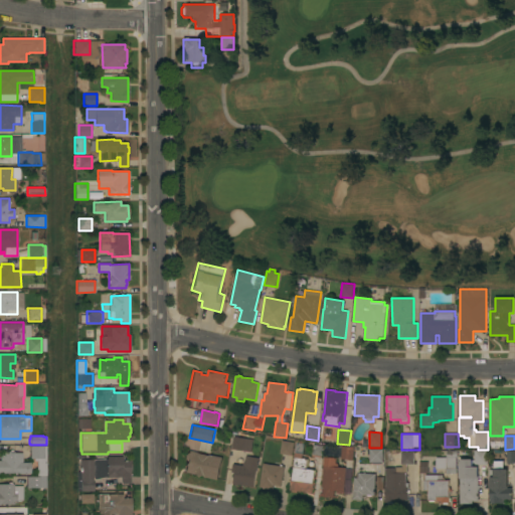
[(234,437),(253,439),(251,452),(232,449),(234,437)]
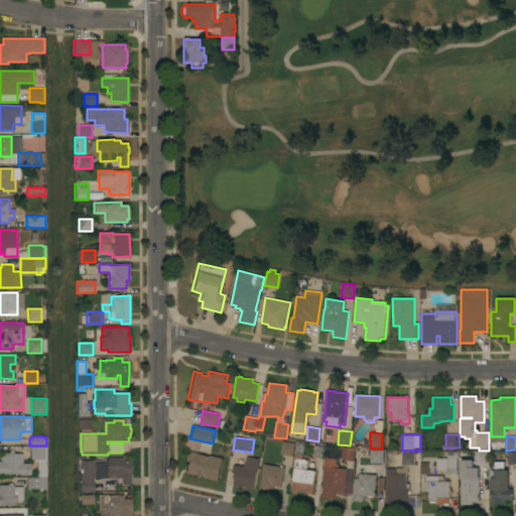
[(283,441),(295,443),(293,457),(292,457),(291,458),(282,456),(282,455),(281,455),(283,441)]
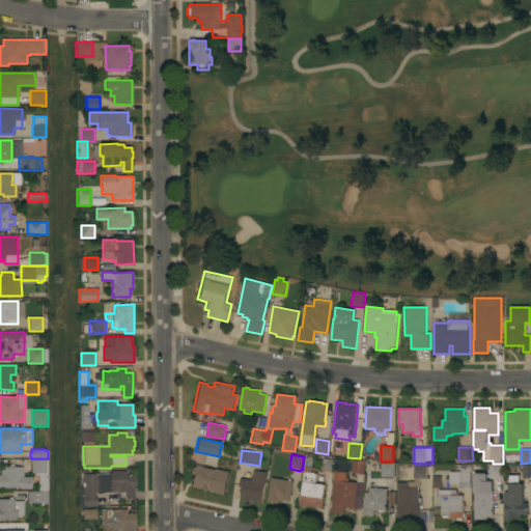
[(335,459),(333,472),(322,470),(324,458),(335,459)]
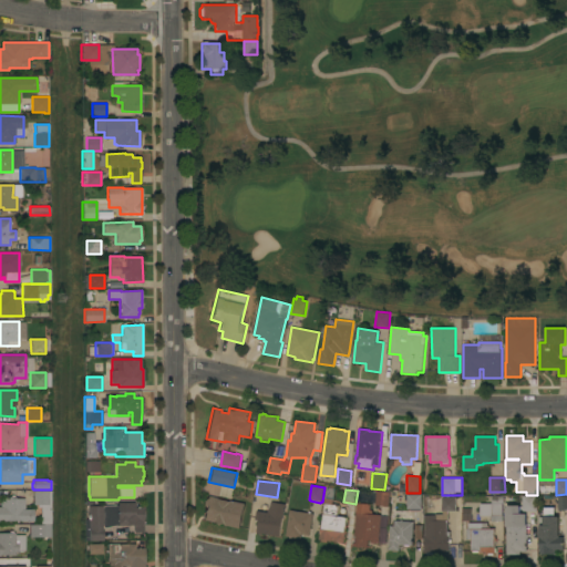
[(33,491),(50,491),(51,524),(40,524),(40,504),(33,505),(33,491)]
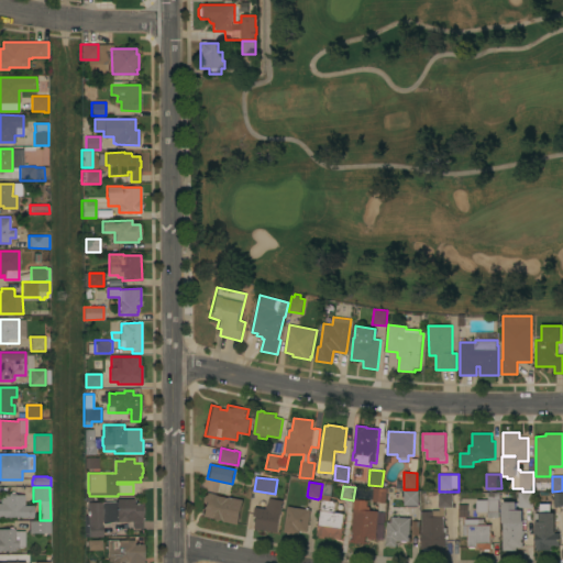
[(386,503),(373,501),(374,487),(387,488),(386,503)]
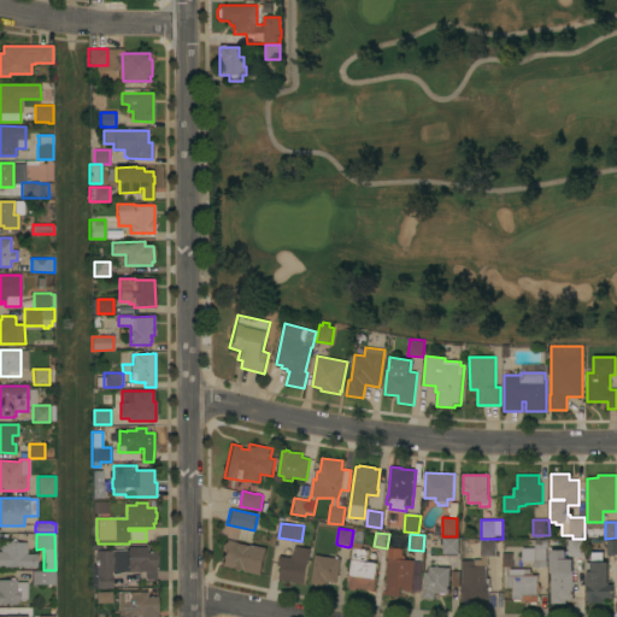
[(459,538),(459,553),(444,553),(444,545),(440,545),(440,539),(444,539),(444,538),(459,538)]
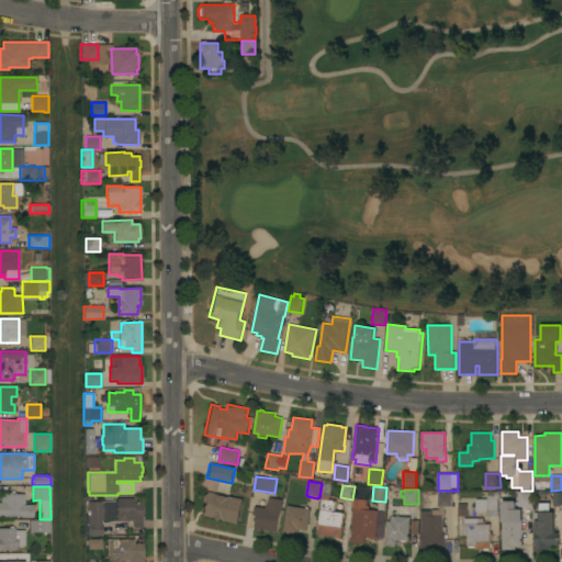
[(518,507),(518,492),(532,491),(532,507),(518,507)]
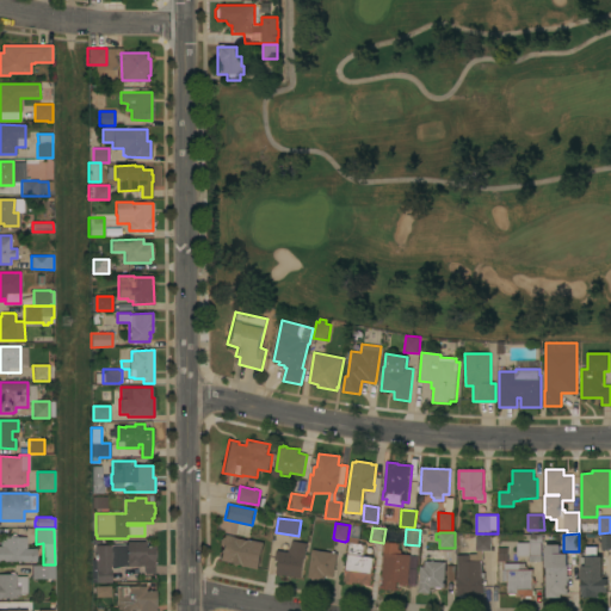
[(218,560),(222,547),(220,547),(218,543),(220,538),(223,536),(223,535),(264,543),(259,569),(218,560)]
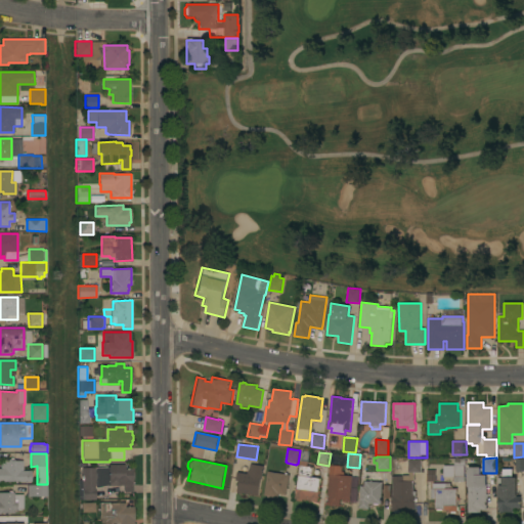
[(402,510),(402,511),(400,511),(400,513),(393,513),(393,511),(392,511),(392,495),(393,495),(393,476),(402,476),(402,475),(409,475),(409,473),(408,473),(408,459),(422,460),(421,473),(413,473),(413,495),(416,495),(416,510),(402,510)]
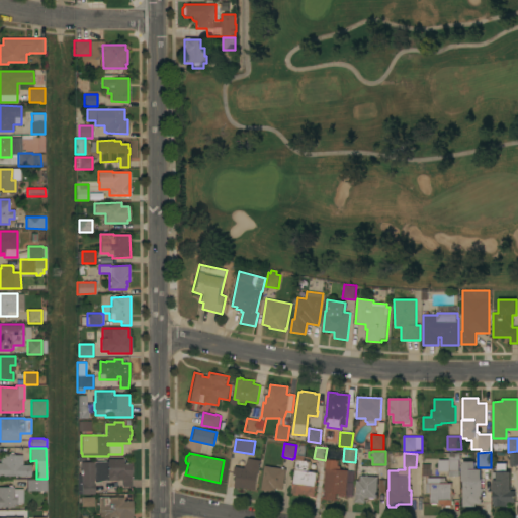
[(438,471),(438,459),(449,459),(449,453),(459,453),(459,477),(449,477),(449,471),(438,471)]
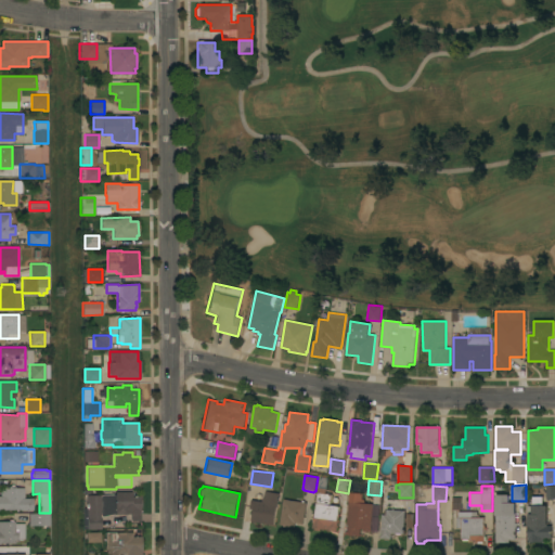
[(20,511),(20,510),(4,510),(4,511),(0,511),(0,490),(3,490),(3,487),(15,487),(15,488),(24,488),(24,499),(33,499),(33,511),(20,511)]
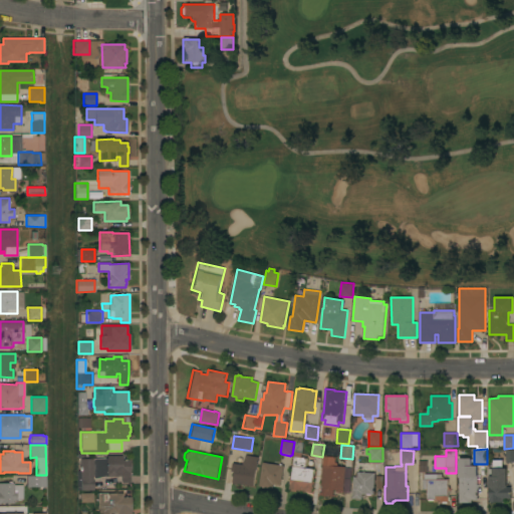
[(289,489),(290,480),(291,480),(294,456),(294,452),(303,453),(301,457),(307,458),(306,468),(315,469),(312,490),(311,491),(309,492),(307,492),(306,490),(305,491),(289,489)]
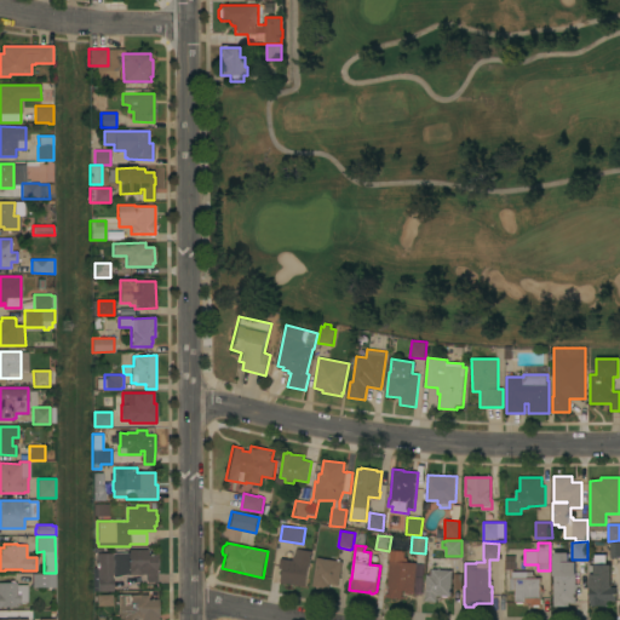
[(281,583),(283,569),(280,568),(281,558),(293,561),(294,557),(296,557),(297,549),(311,551),(306,586),(281,583)]
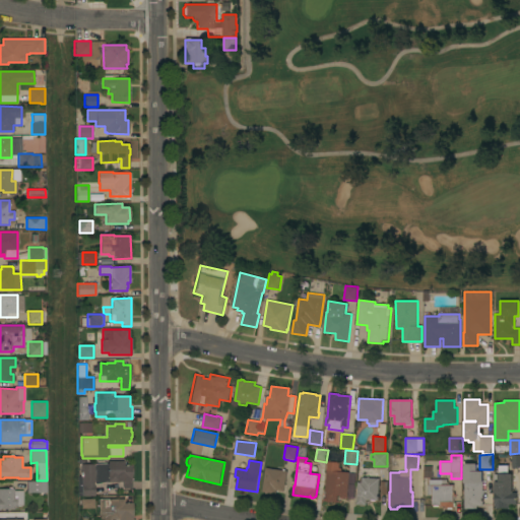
[(94,496),(77,496),(77,476),(80,476),(80,464),(93,464),(108,463),(108,461),(123,461),(123,465),(131,465),(131,485),(127,485),(127,481),(117,481),(117,482),(103,482),(94,484),(94,496)]
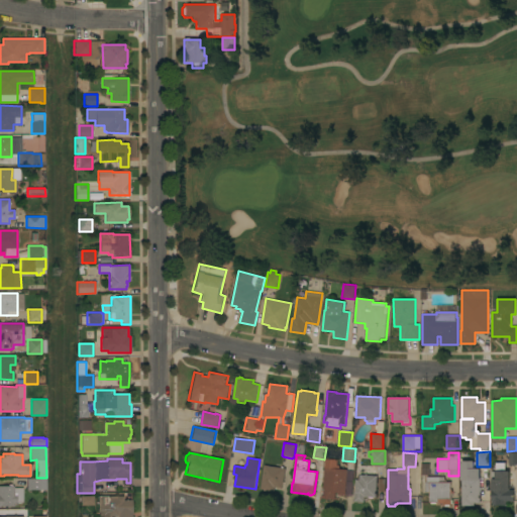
[(346,495),(338,495),(338,492),(336,492),(335,499),(330,499),(328,500),(325,500),(323,498),(321,498),(321,497),(322,497),(326,458),(338,459),(337,466),(340,466),(340,469),(347,470),(346,495)]
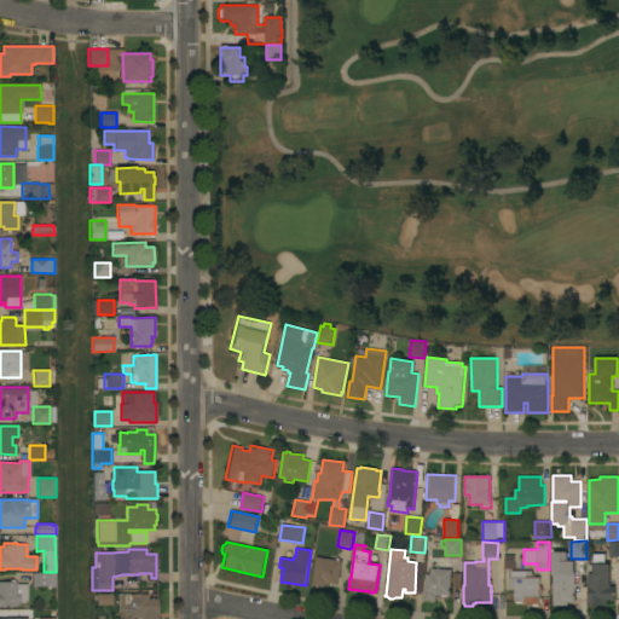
[(568,602),(568,606),(554,606),(553,551),(568,551),(568,561),(574,561),(576,602),(568,602)]
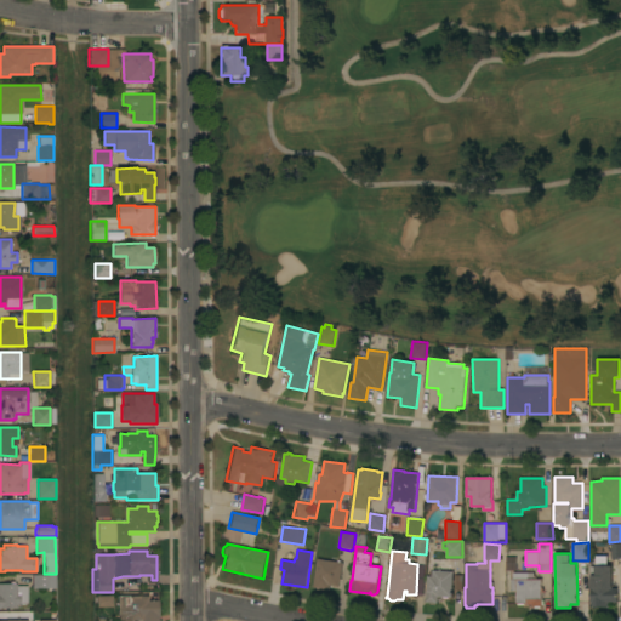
[(613,588),(617,588),(617,602),(609,603),(609,607),(591,607),(591,567),(596,567),(596,556),(608,556),(608,565),(613,565),(613,588)]
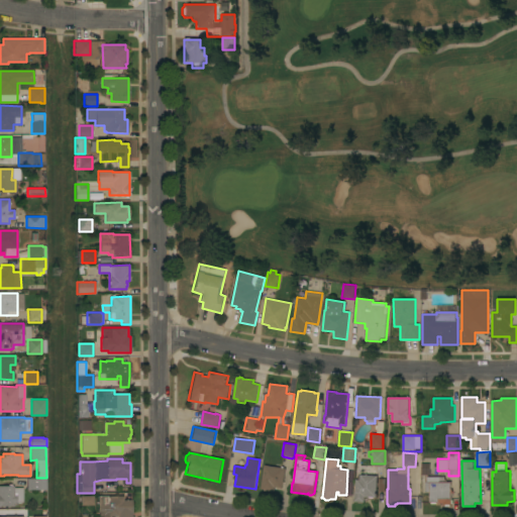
[(286,469),(283,489),(275,487),(275,491),(261,489),(265,464),(286,469)]
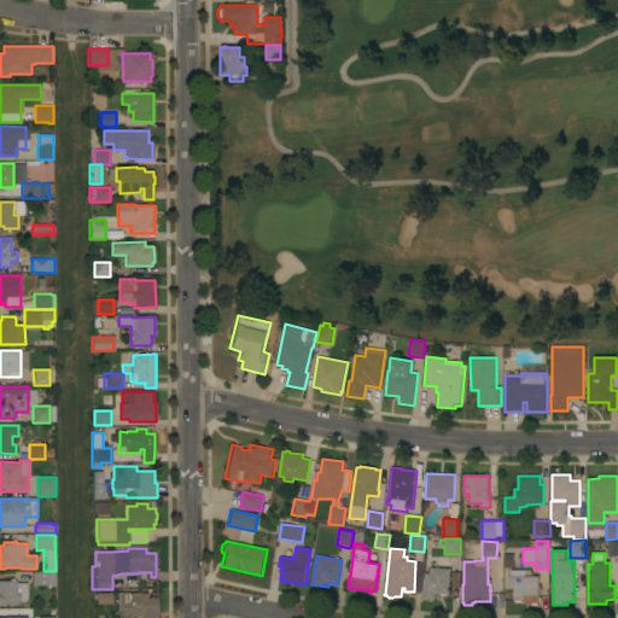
[(452,569),(450,595),(439,594),(436,598),(436,600),(424,600),(426,572),(427,573),(429,569),(430,569),(431,567),(452,569)]
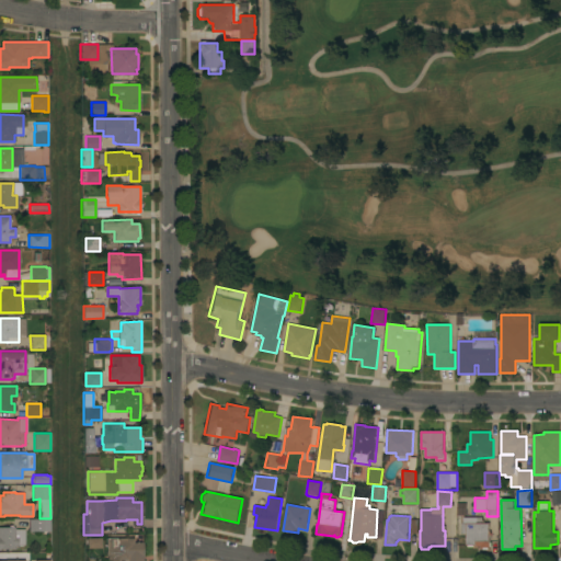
[(483,517),(483,523),(490,523),(490,548),(481,548),(481,545),(467,545),(467,534),(462,534),(462,524),(464,524),(464,517),(483,517)]
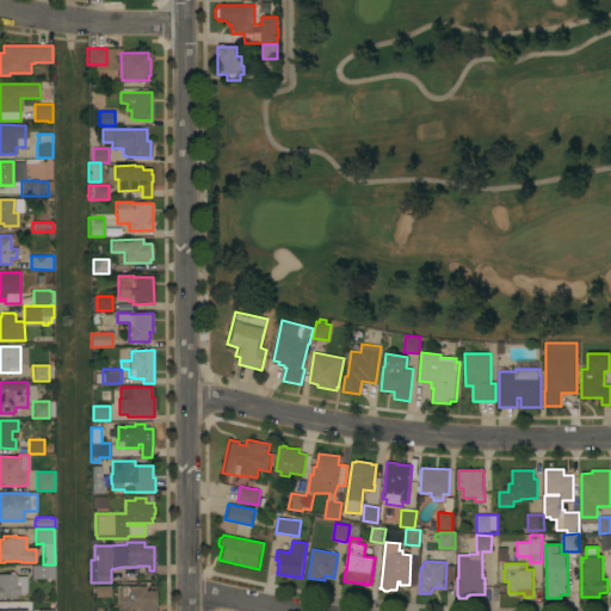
[(48,578),(31,579),(31,565),(48,565),(48,578)]
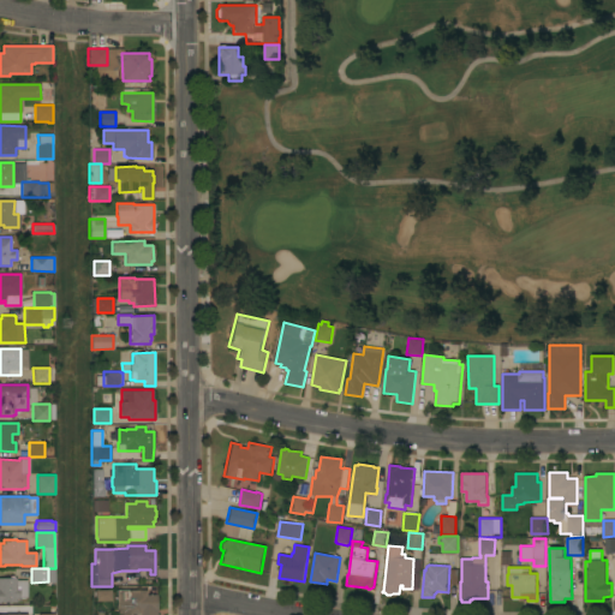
[(0,578),(16,578),(16,580),(27,580),(27,597),(19,597),(19,598),(16,598),(16,602),(0,602),(0,578)]
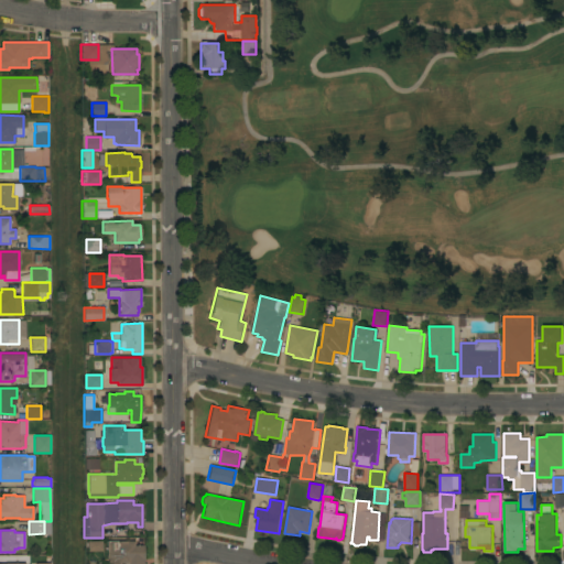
[(86,551),(86,541),(99,541),(99,551),(86,551)]
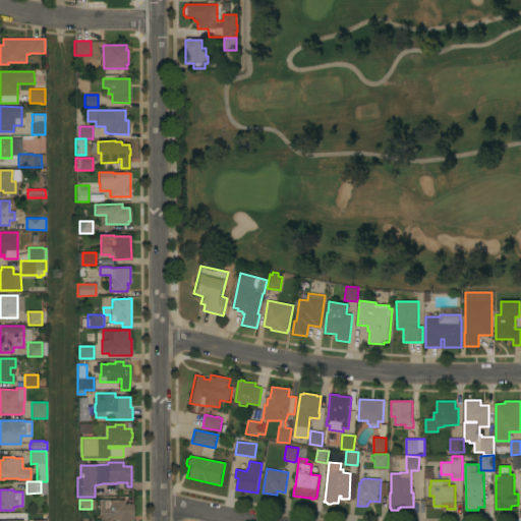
[(124,500),(124,504),(132,504),(132,520),(114,520),(100,520),(100,517),(98,517),(98,500),(124,500)]
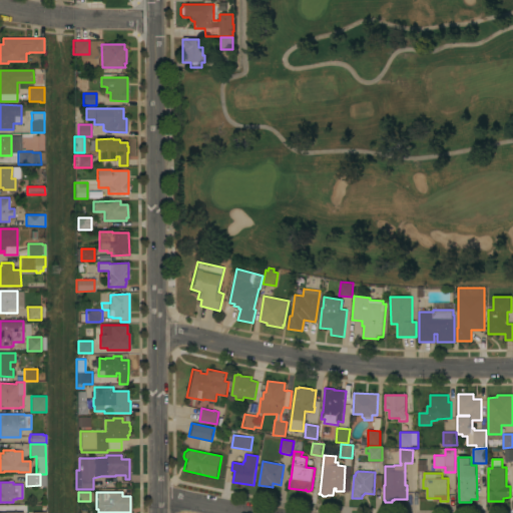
[(19,512),(20,505),(0,504),(0,512),(19,512)]
